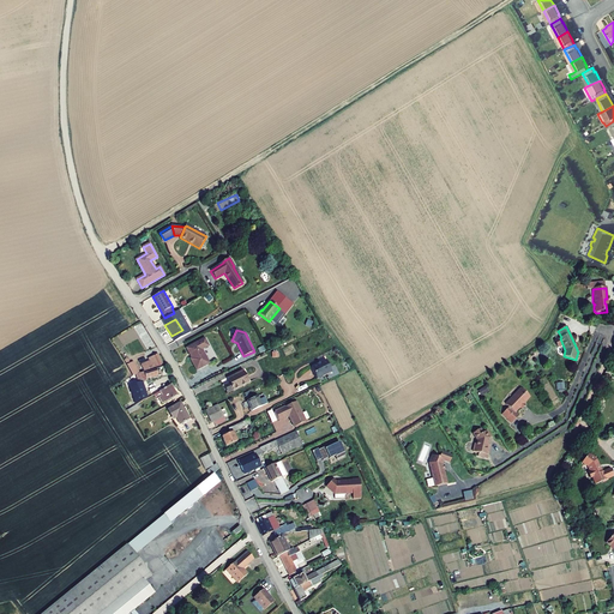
[(209,347),(204,338),(186,348),(192,359),(191,359),(191,360),(204,354),(202,350),(209,347)]
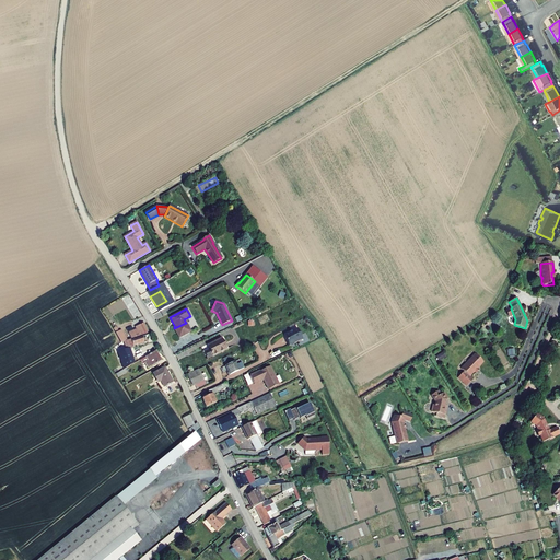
[(190,331),(186,323),(174,328),(179,338),(190,331)]
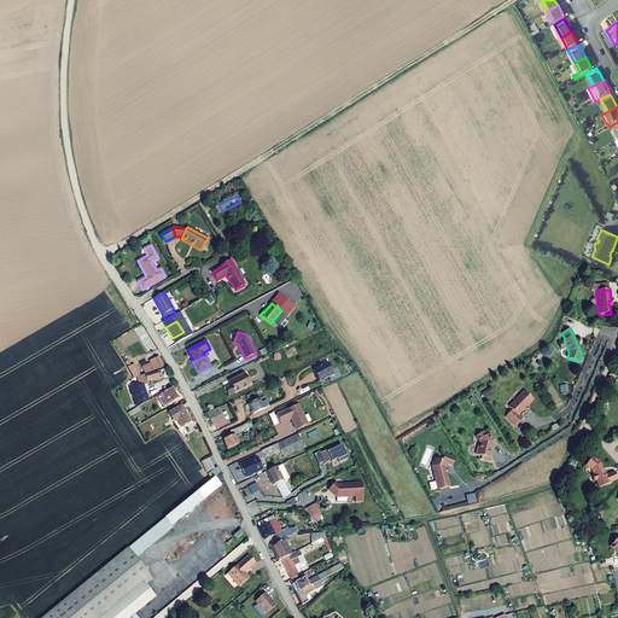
[(155,371),(163,366),(159,357),(150,361),(150,363),(143,367),(145,374),(155,371)]
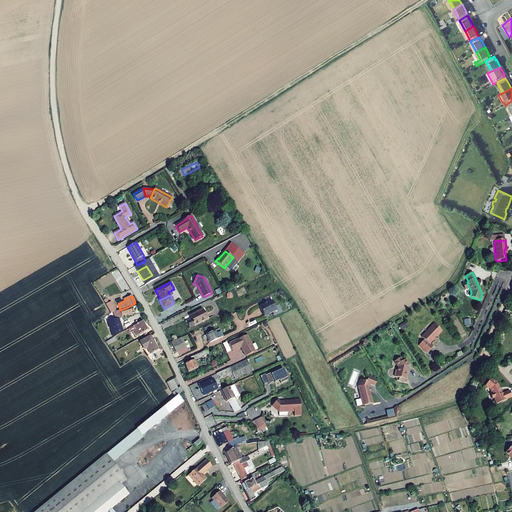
[(107,299),(104,300),(111,313),(112,313),(116,312),(111,301),(109,303),(107,299)]
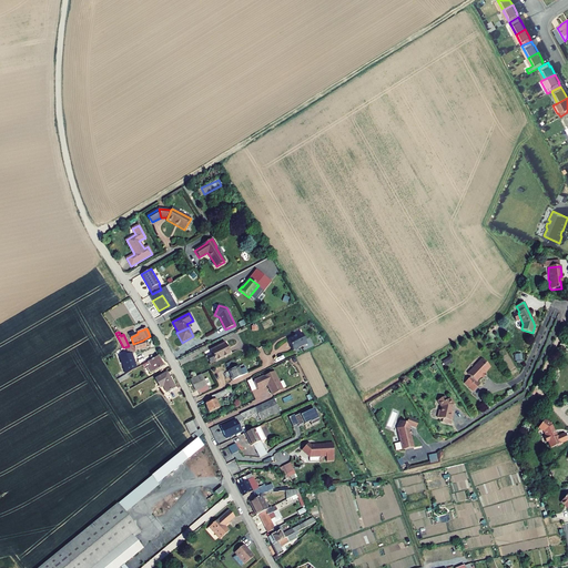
[(293,351),(306,344),(302,333),(287,340),(293,351)]
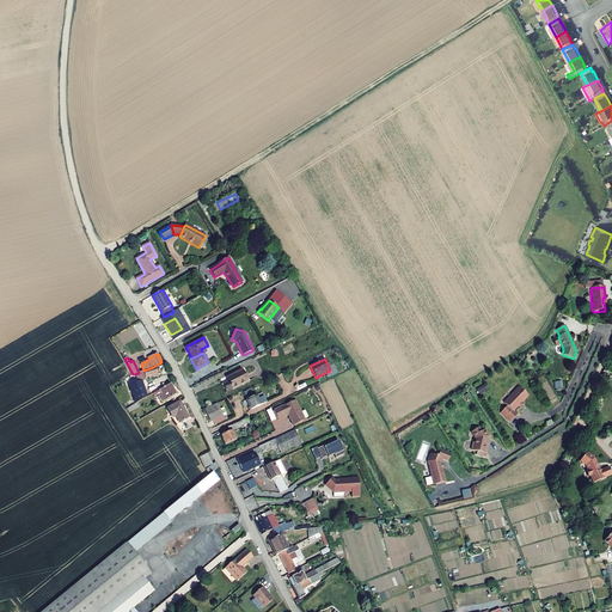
[(155,367),(144,371),(146,378),(152,375),(152,377),(157,374),(158,374),(155,367)]
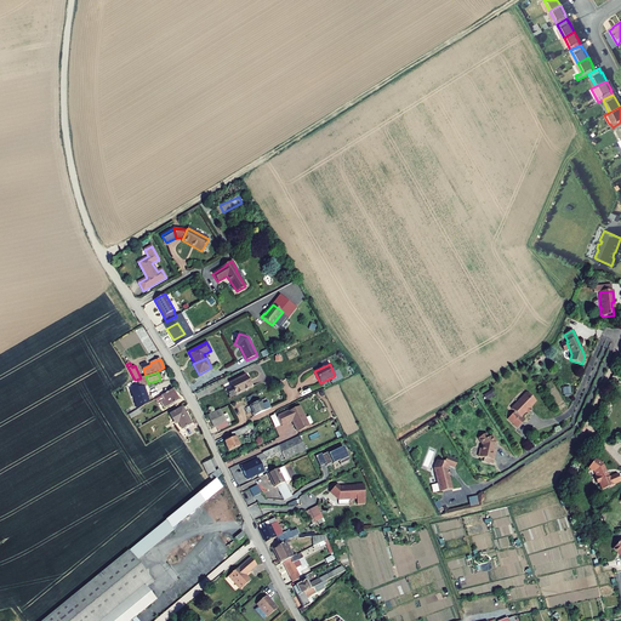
[(141,379),(136,380),(138,388),(143,386),(148,385),(148,383),(146,376),(141,379)]
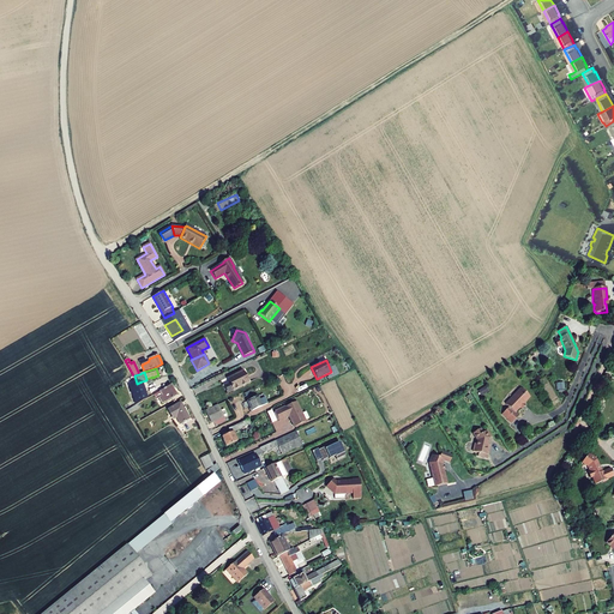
[(244,372),(227,379),(229,383),(233,391),(250,383),(244,372)]
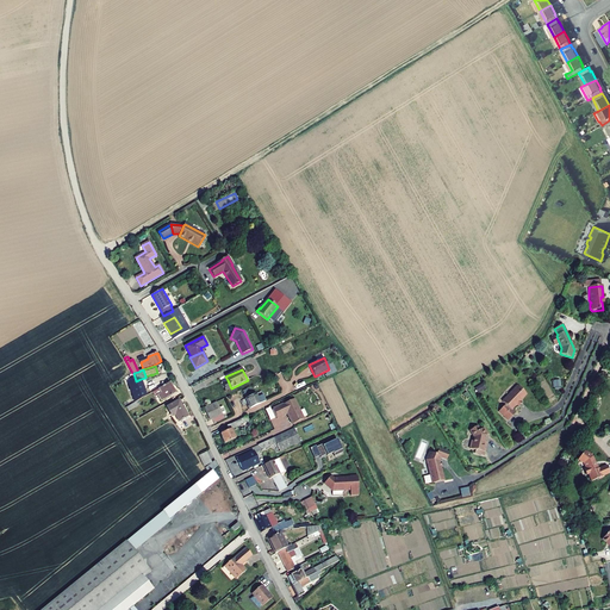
[(138,400),(147,396),(141,379),(136,381),(129,384),(135,403),(138,400)]
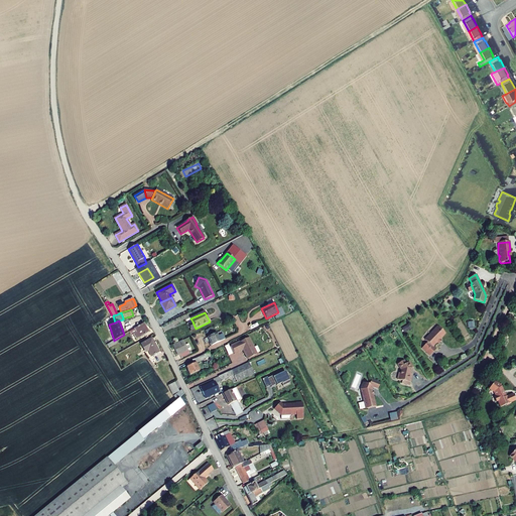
[(136,339),(148,333),(143,324),(131,331),(136,339)]
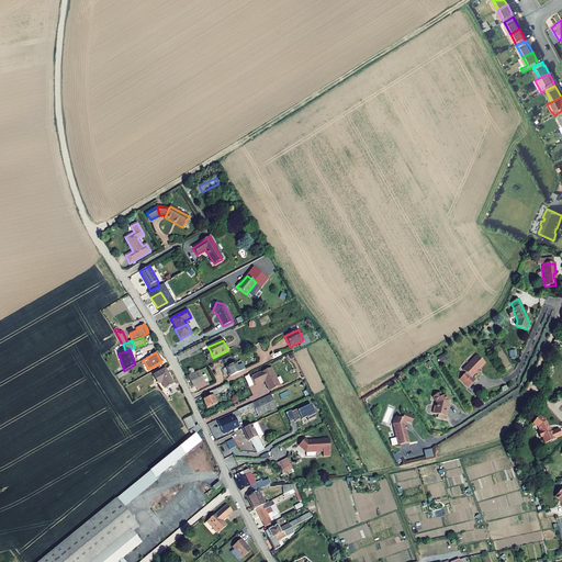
[(478,369),(484,362),(476,356),(462,370),(464,372),(459,379),(468,386),(474,381),(470,378),(475,372),(478,373),(480,371),(478,369)]
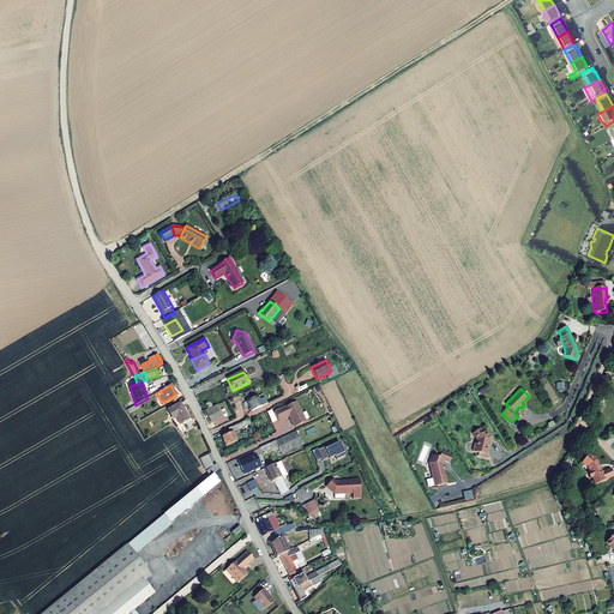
[(252,411),(262,407),(257,397),(247,401),(252,411)]
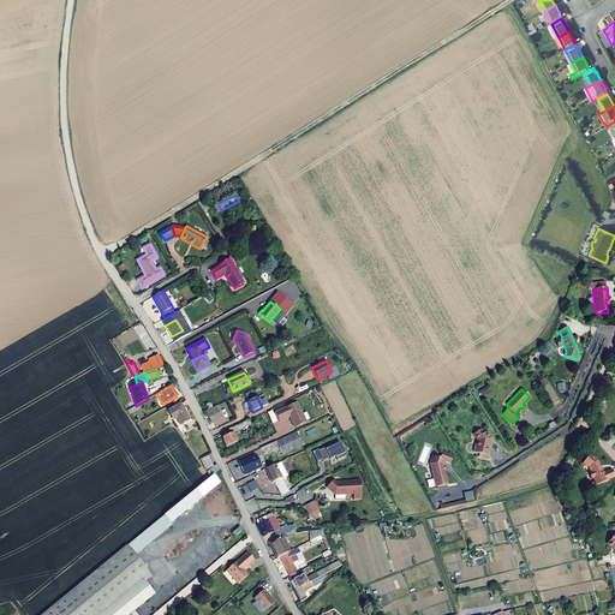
[(177,418),(180,425),(190,419),(180,402),(167,410),(172,417),(174,416),(177,418)]
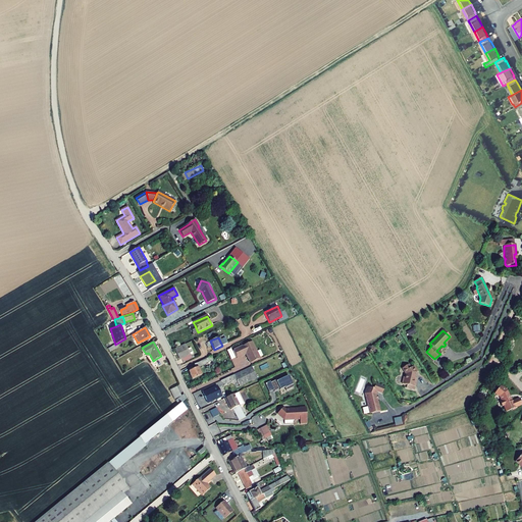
[(260,358),(252,342),(233,350),(233,351),(232,351),(236,358),(237,357),(238,358),(246,354),(250,363),(260,358)]
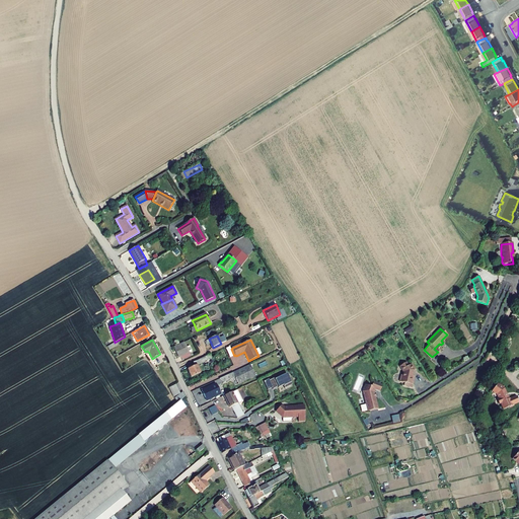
[(109,346),(107,347),(109,350),(118,346),(117,345),(120,343),(118,341),(115,343),(112,344),(109,346)]
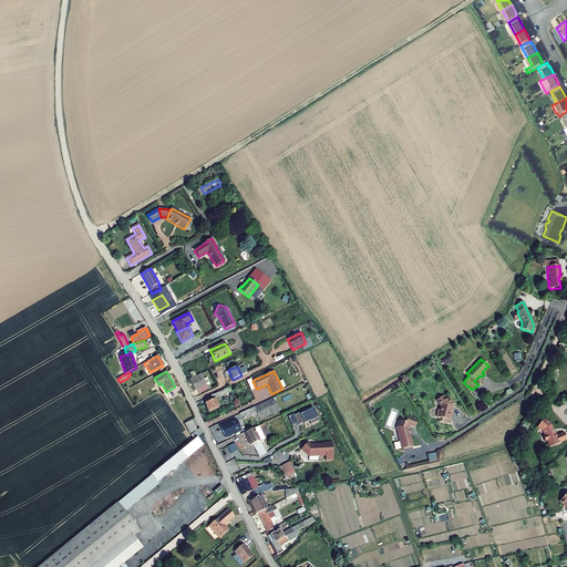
[(196,377),(189,379),(195,391),(197,390),(199,394),(208,390),(207,388),(202,374),(196,377)]
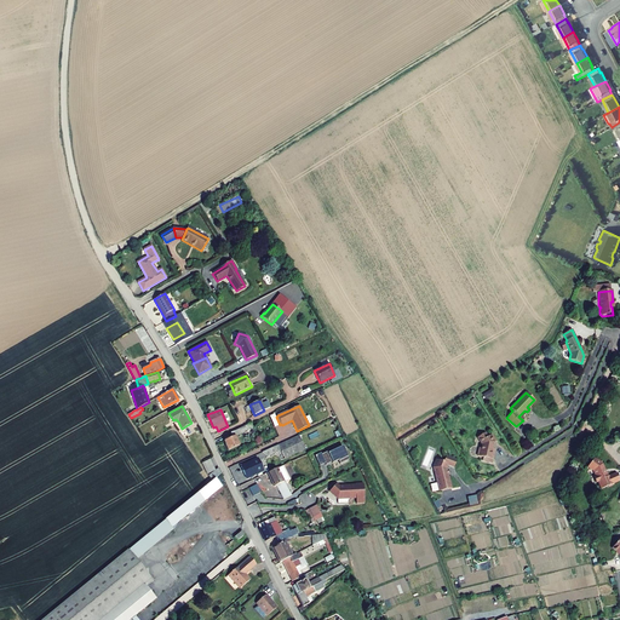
[(241,432),(253,428),(251,424),(230,432),(233,437),(224,441),(229,451),(239,446),(235,436),(241,434),(241,432)]
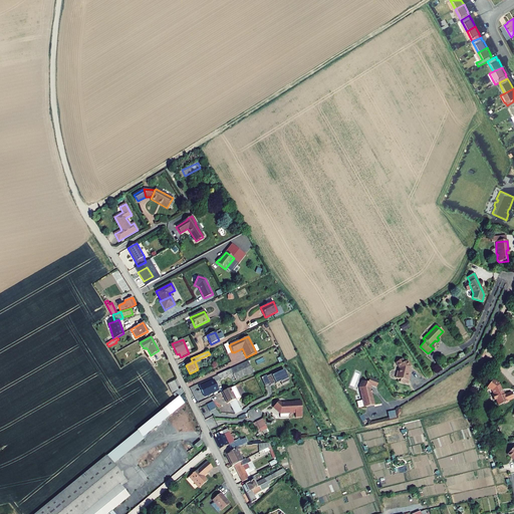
[(408,372),(409,366),(411,365),(407,359),(404,362),(402,358),(396,362),(400,368),(399,371),(397,371),(396,377),(400,378),(400,381),(405,382),(406,380),(408,380),(410,372),(408,372)]
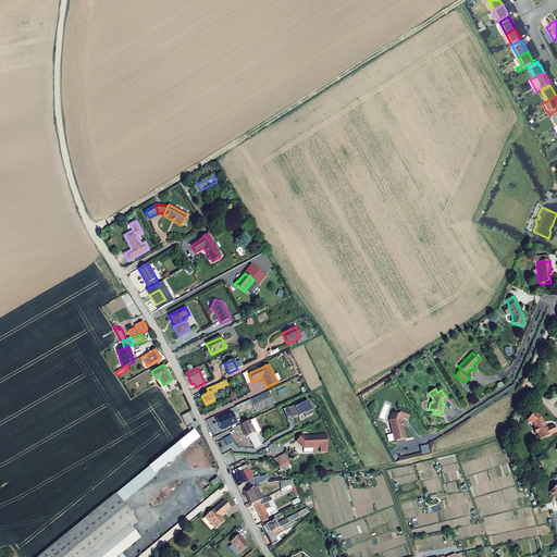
[(269,392),(235,406),(237,411),(252,405),(256,412),(274,404),(269,392)]
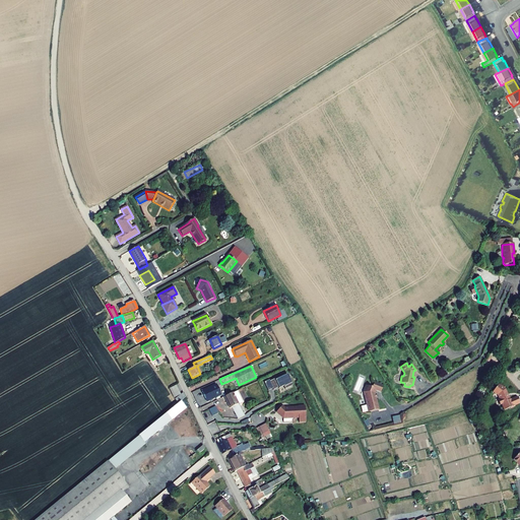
[(360,377),(354,389),(359,391),(364,379),(360,377)]
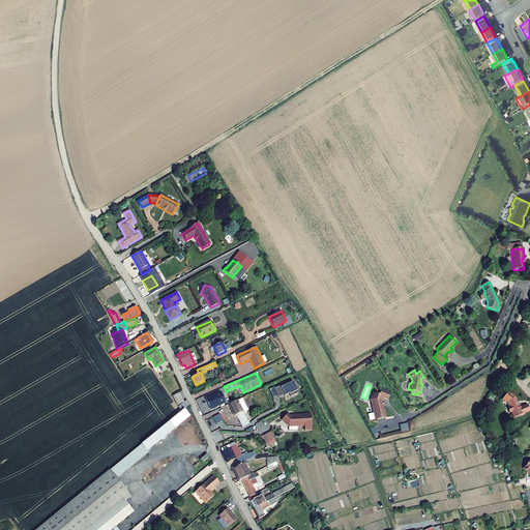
[(269,390),(273,399),(277,396),(278,398),(282,395),(284,400),(291,395),(286,385),(280,387),(280,386),(274,388),(274,387),(269,390)]
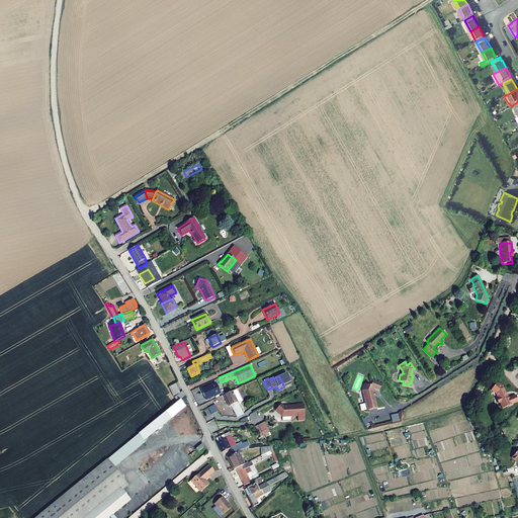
[(372,392),(374,387),(379,390),(381,384),(372,381),(370,385),(365,383),(363,391),(366,404),(367,410),(377,408),(375,398),(374,399),(373,397),(375,397),(374,392),(372,392)]
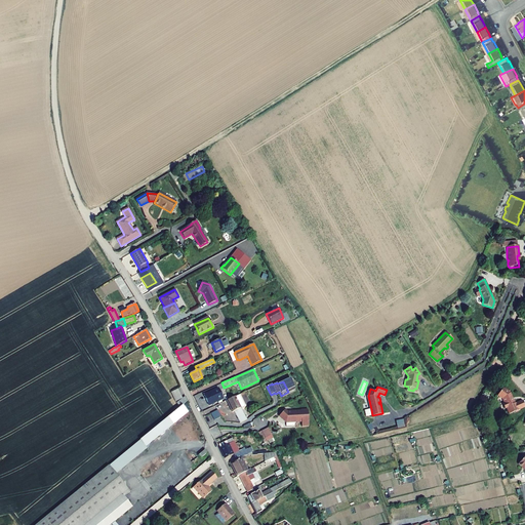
[(218,389),(204,395),(209,405),(223,399),(218,389)]
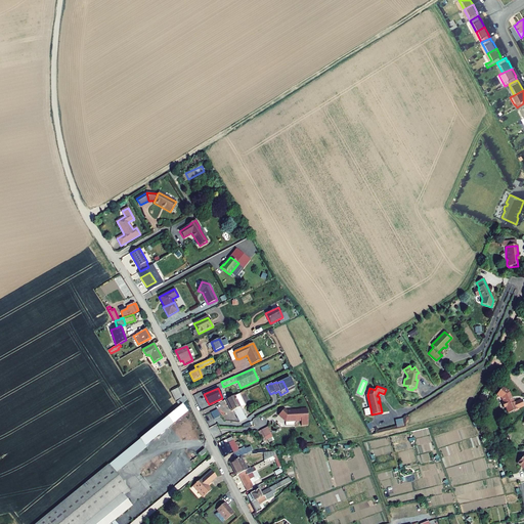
[(506,407),(509,413),(519,408),(516,402),(514,402),(513,400),(512,400),(511,400),(510,398),(511,397),(509,393),(508,392),(509,391),(505,388),(504,389),(501,388),(496,394),(501,398),(504,402),(503,404),(504,407),(506,407)]
